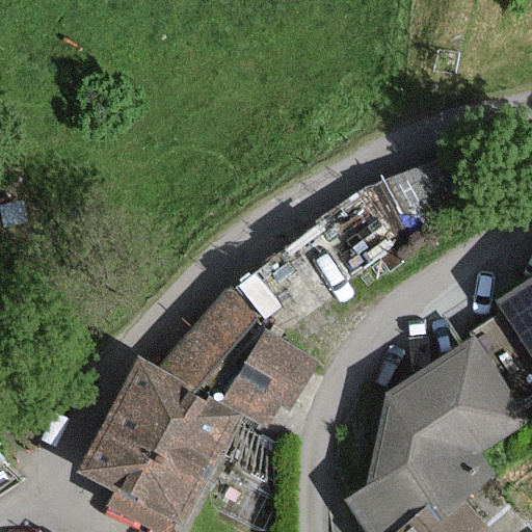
[(531,282),(504,301),(531,341),(531,282)]
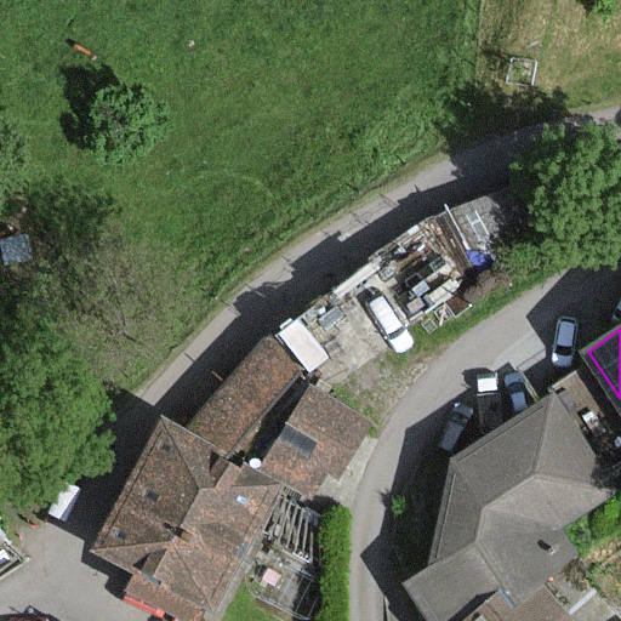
[(203,406),(237,437),(298,368),(265,337),(203,406)]
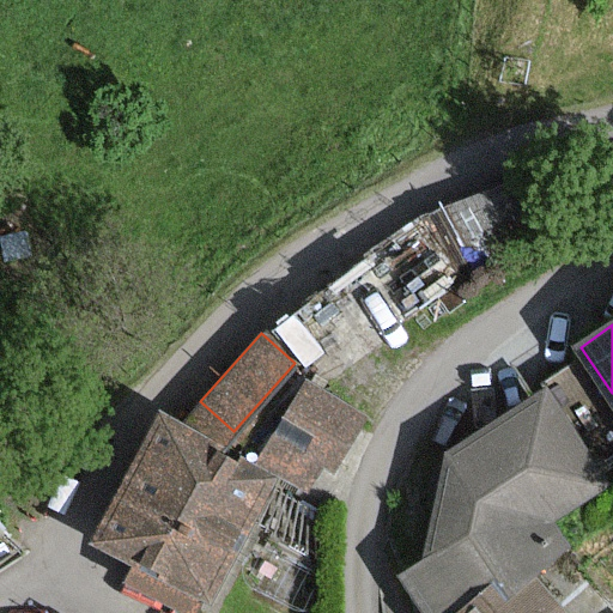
[(258,465),(309,493),(322,468),(333,474),(365,417),(304,382),(258,465)]
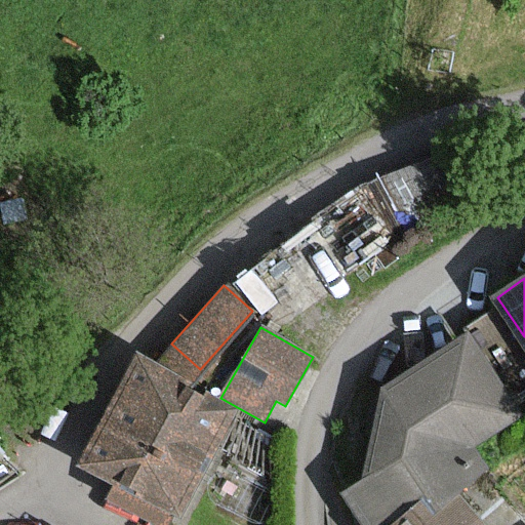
[(523,411),(463,331),(381,391),(363,479),(347,491),(371,524),(485,524),(459,490),(489,469),(474,448),(523,411)]
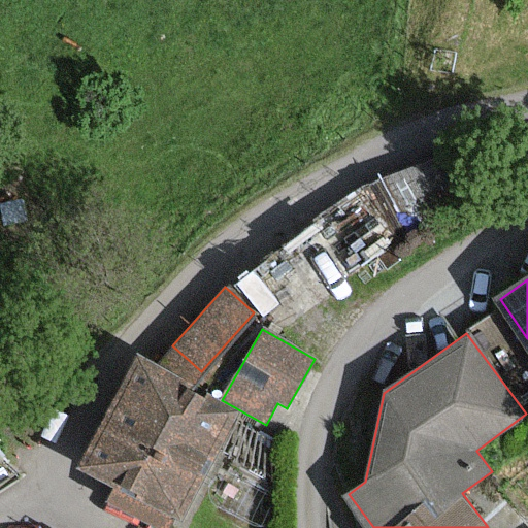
[(135,359),(76,470),(113,490),(107,501),(156,527),(168,527),(174,518),(178,520),(236,413),(135,359)]
